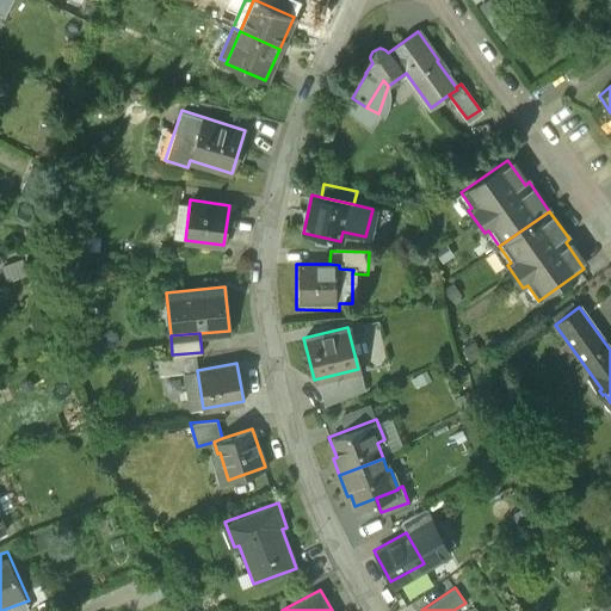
[(610,610),(610,593),(598,602),(604,610),(610,610)]
